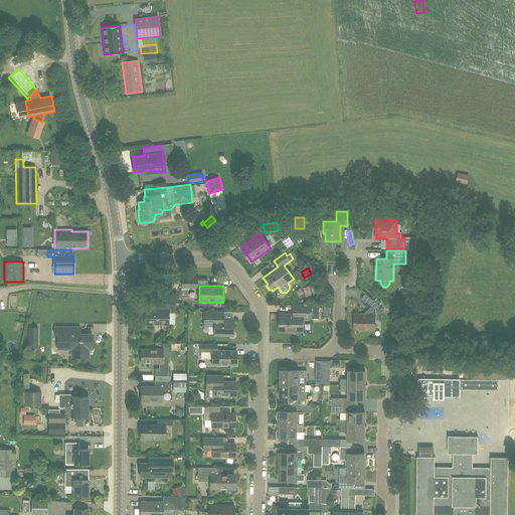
[(377,310),(380,306),(373,300),(369,306),(370,307),(367,311),(367,315),(355,315),(355,330),(375,330),(375,315),(373,315),(373,310),(377,310)]
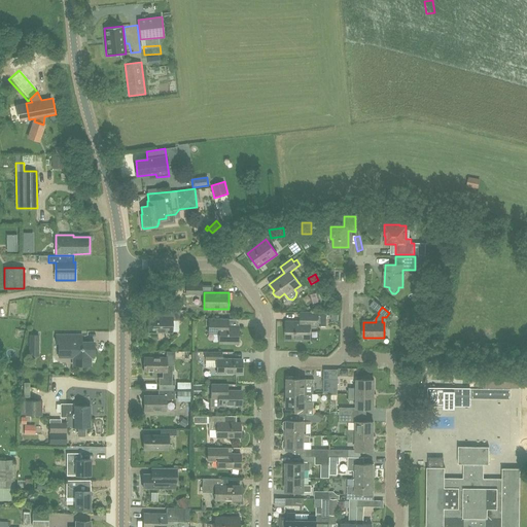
[(180,313),(180,311),(163,310),(163,317),(149,317),(148,332),(173,334),(173,320),(180,320),(180,317),(182,317),(182,313),(180,313)]
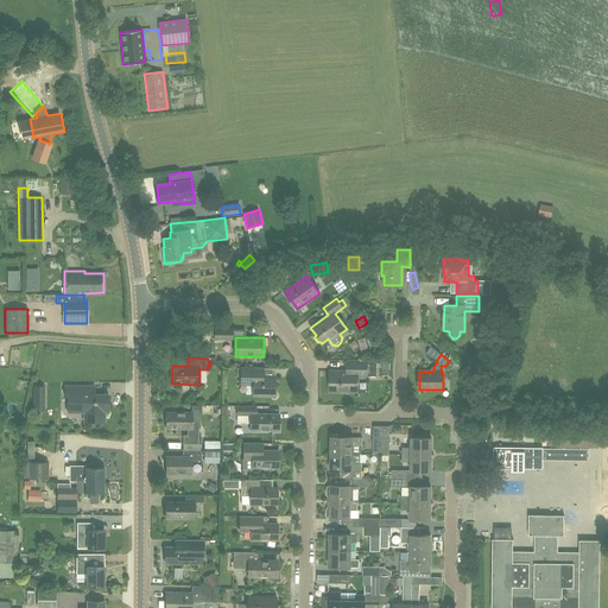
[(367,361),(347,361),(347,372),(330,372),(330,392),(359,393),(359,377),(367,377),(377,377),(378,361),(367,361)]
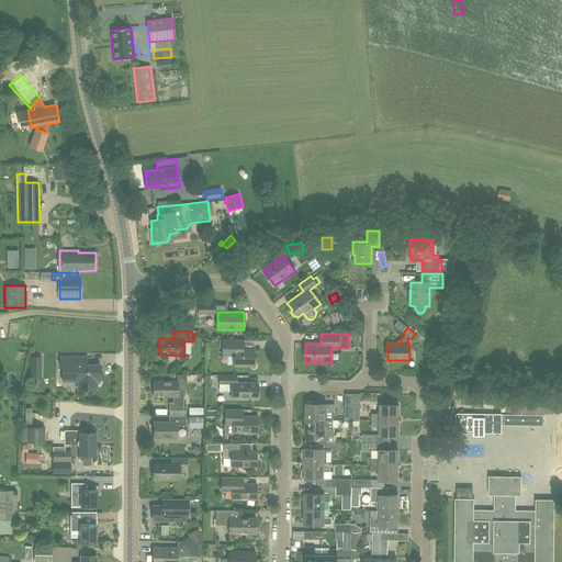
[(255,367),(255,349),(243,349),(243,341),(223,340),(223,356),(227,356),(234,356),(234,367),(255,367)]
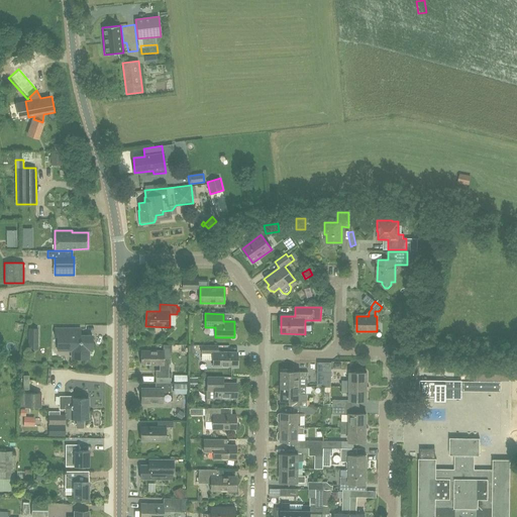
[(33,353),(38,349),(38,328),(29,328),(28,349),(33,353)]
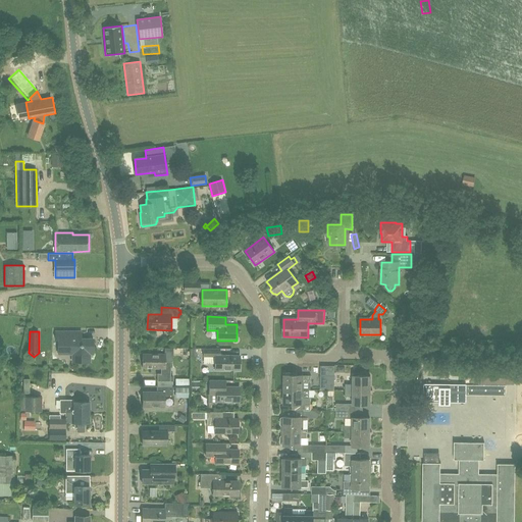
[(94,354),(94,338),(81,338),(81,331),(55,331),(55,340),(58,340),(58,354),(73,354),(73,362),(90,362),(90,354),(94,354)]
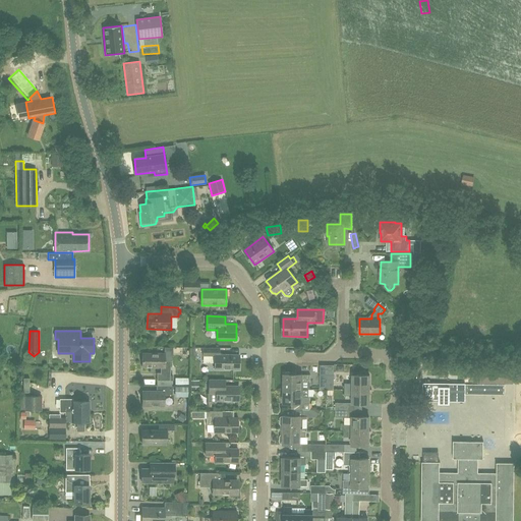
[(157,382),(171,382),(171,360),(172,360),(172,347),(165,347),(165,354),(142,353),(142,367),(161,367),(161,373),(157,373),(157,382)]
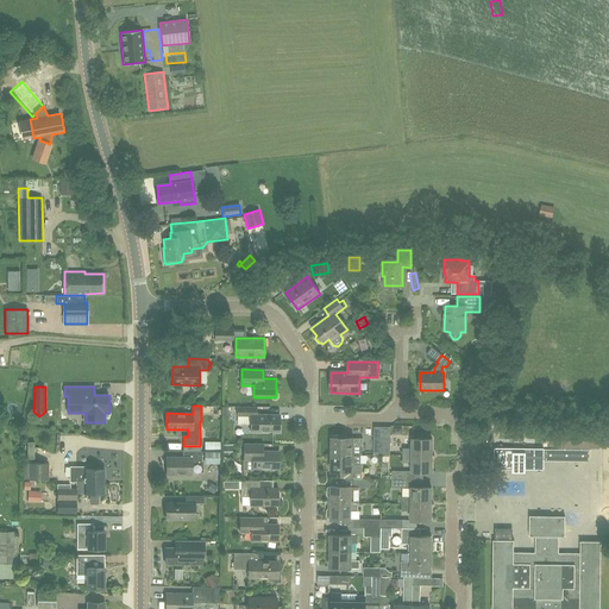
[(280,432),(280,415),(257,415),(257,407),(238,407),(237,416),(238,425),(251,425),(251,432),(280,432)]
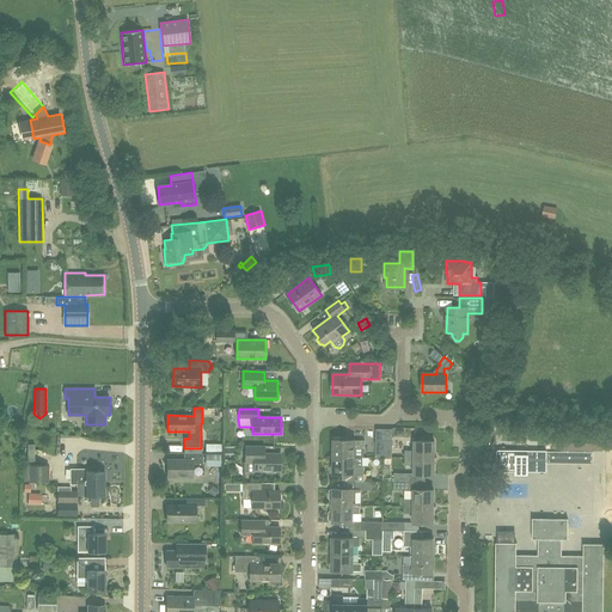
[(598,450),(598,435),(575,435),(563,435),(563,450),(598,450)]
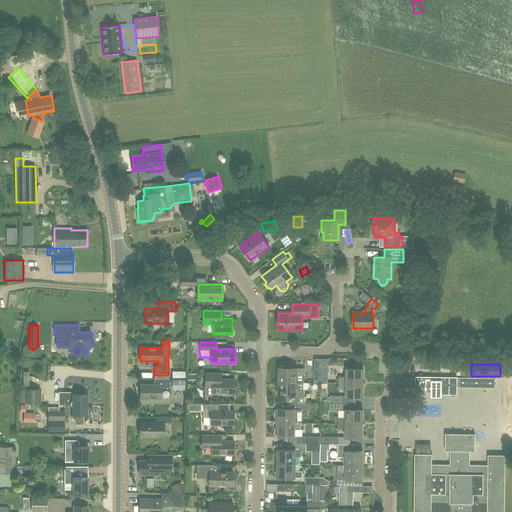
[(297,383),(304,383),(304,382),(305,382),(305,375),(305,369),(280,368),(279,382),(297,383)]
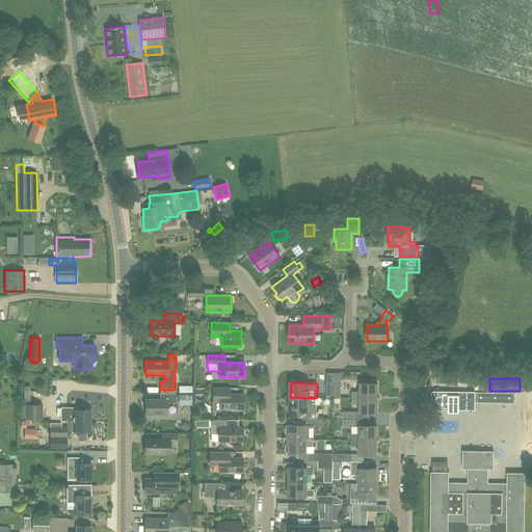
[(352,398),(377,398),(377,383),(361,383),(361,392),(352,392),(352,398)]
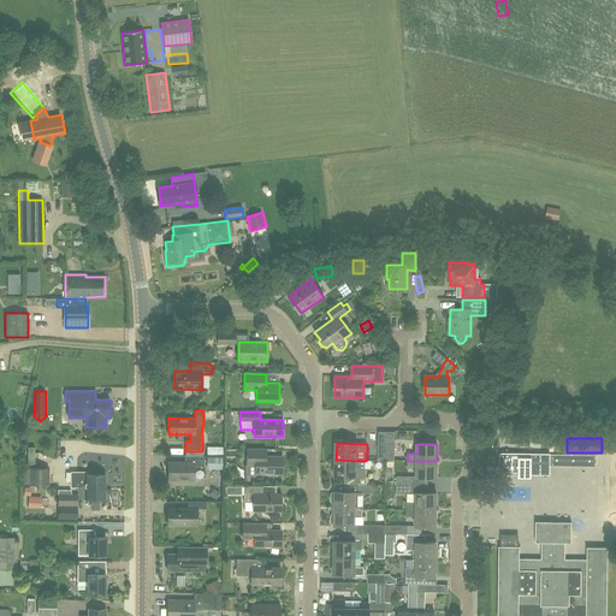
[(282,474),(283,457),(266,457),(266,450),(247,450),(247,465),(244,465),(244,475),(256,475),(256,474),(282,474)]
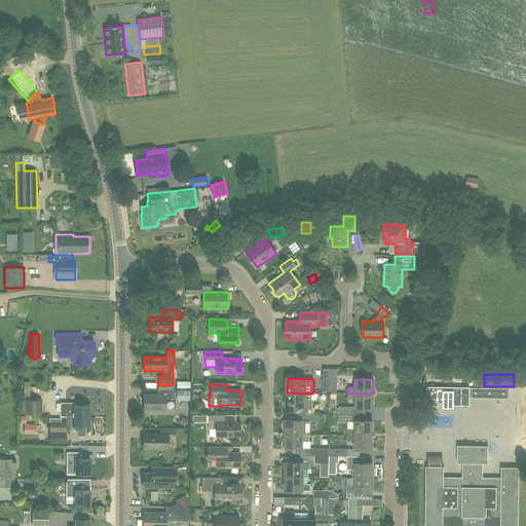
[(470,399),(470,388),(427,387),(427,405),(444,405),(444,408),(453,408),(454,405),(470,405),(470,399)]
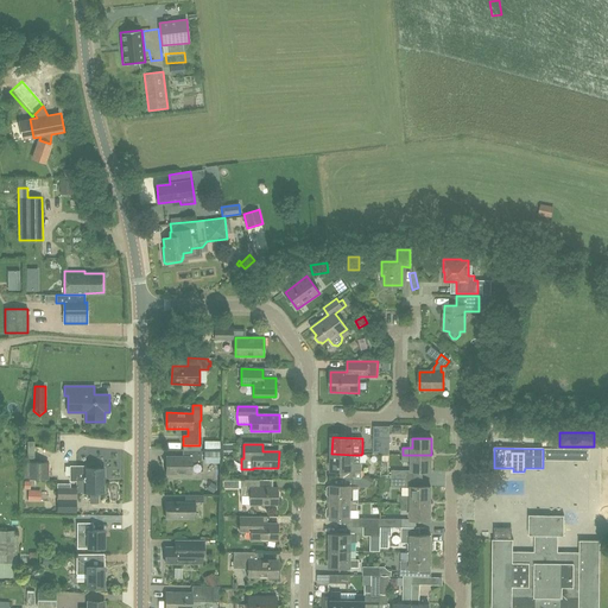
[(543,449),(543,461),(589,461),(589,449),(543,449)]
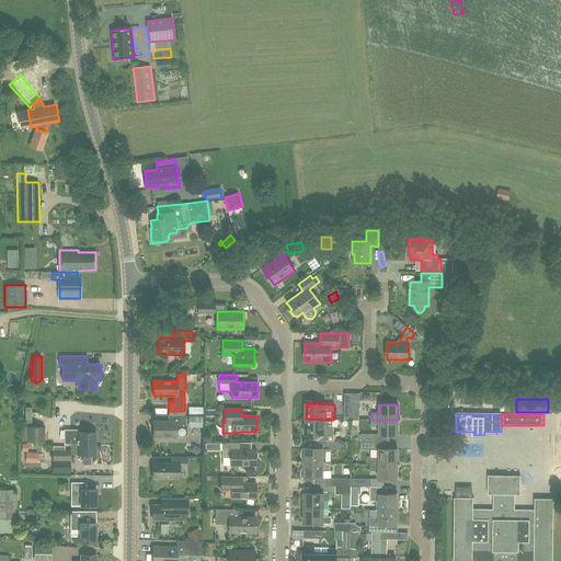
[(186,426),(186,415),(169,415),(169,422),(153,422),(153,437),(178,437),(178,426),(186,426)]
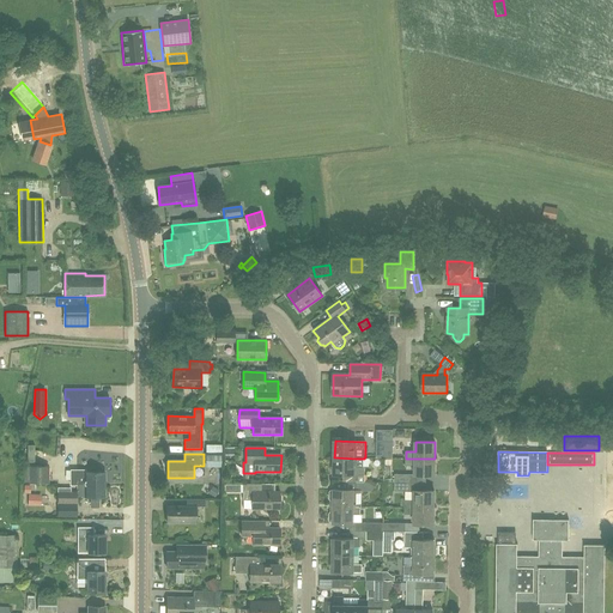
[(222,467),(222,455),(207,455),(208,467),(222,467)]
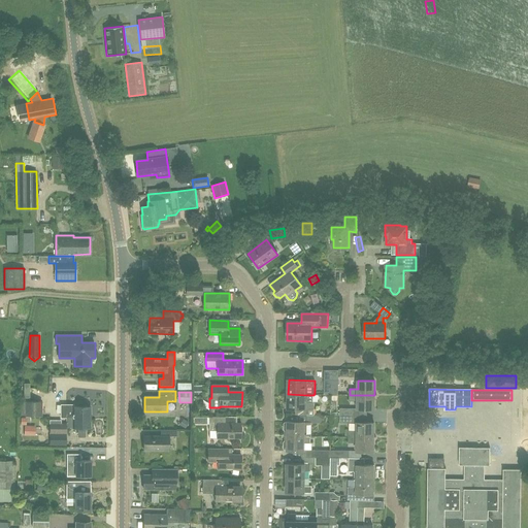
[(307,416),(321,416),(320,414),(317,414),(317,408),(314,408),(315,402),(314,402),(314,395),(306,395),(288,394),(288,408),(301,408),(300,416),(307,416)]
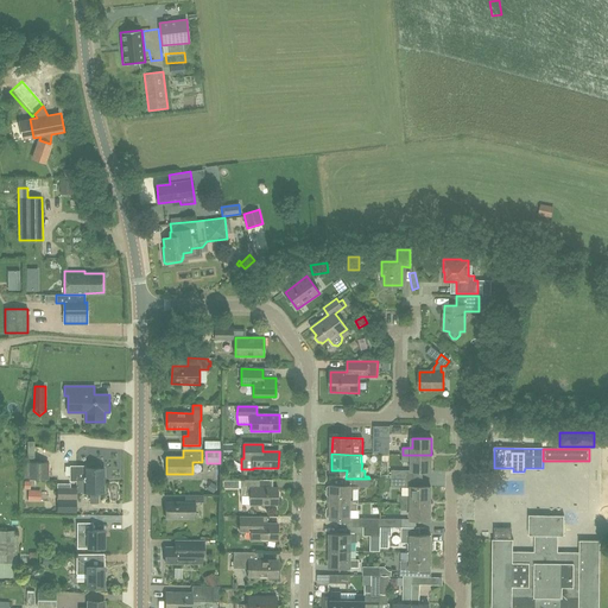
[(431,472),(431,455),(403,455),(403,461),(411,462),(411,472),(431,472)]
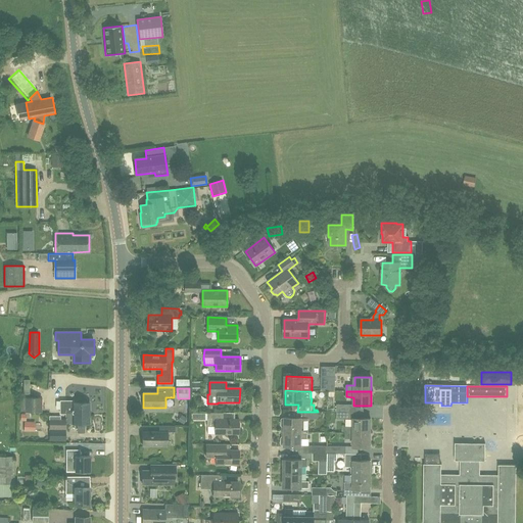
[(41,412),(41,397),(21,397),(20,411),(41,412)]
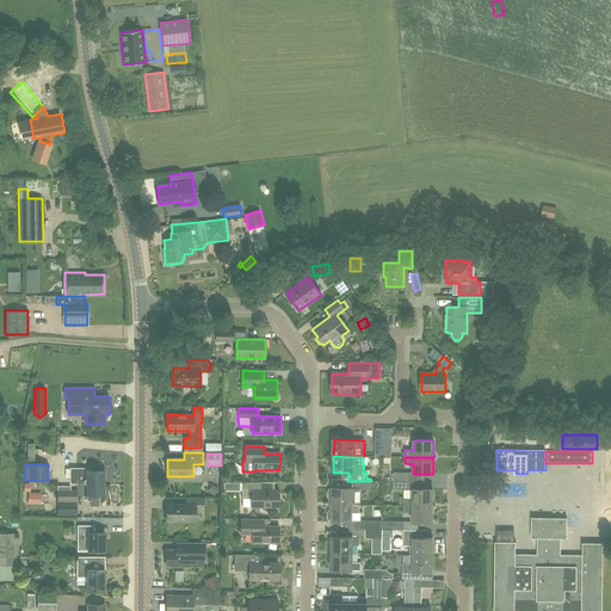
[(97,485),(105,485),(105,471),(85,470),(85,468),(71,468),(71,483),(76,483),(85,483),(85,481),(97,481),(97,485)]
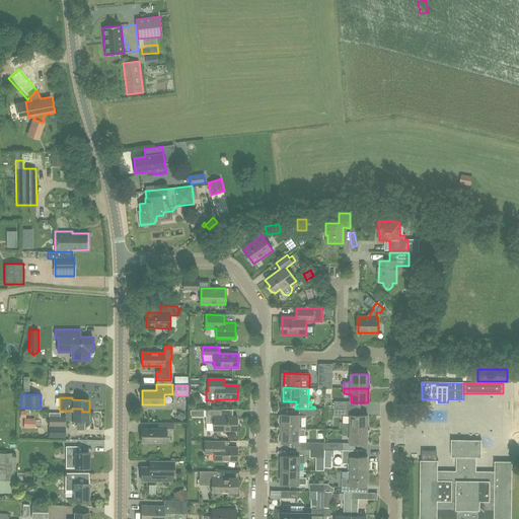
[(89,421),(89,412),(82,412),(82,409),(72,409),(72,411),(65,411),(65,416),(66,416),(66,421),(77,421),(77,429),(83,430),(83,421),(89,421)]
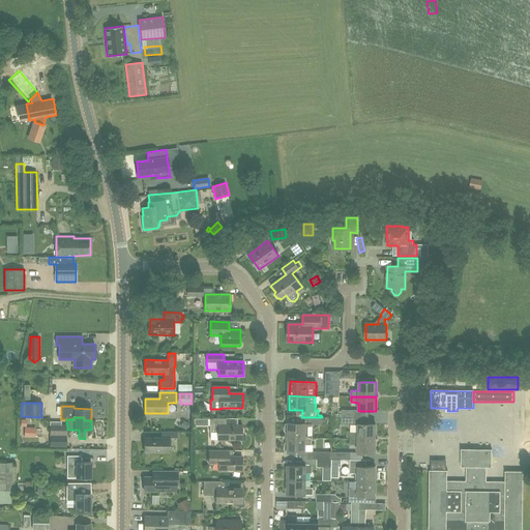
[(308,417),(308,423),(289,423),(289,424),(287,424),(286,425),(286,432),(287,433),(289,433),(289,438),(310,438),(313,438),(313,424),(323,424),(323,417),(322,417),(308,417)]
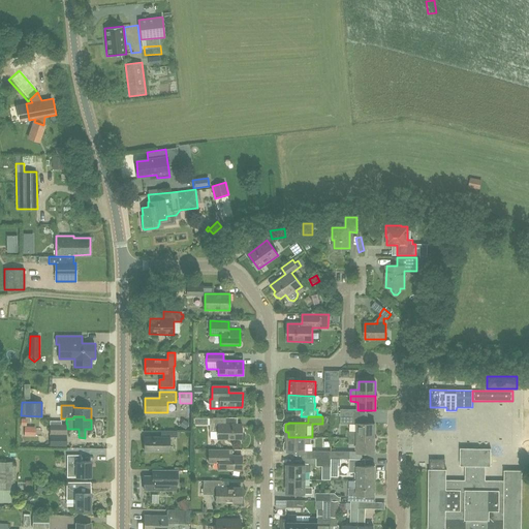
[(242,439),(242,425),(225,425),(225,417),(210,417),(210,432),(210,439),(217,439),(242,439)]
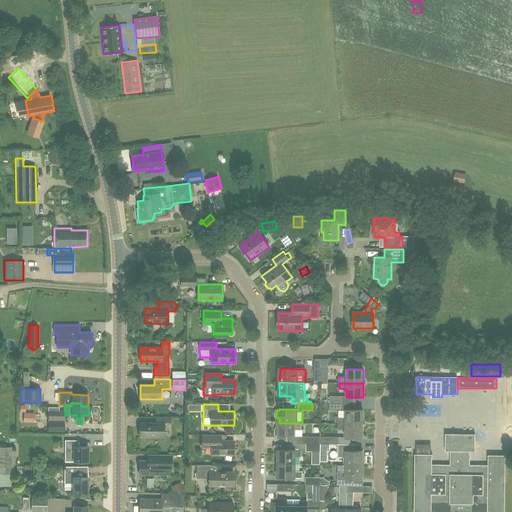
[(19,414),(19,406),(6,407),(6,415),(19,414)]
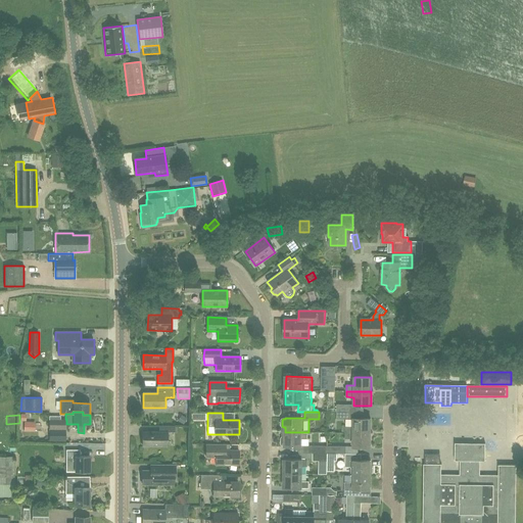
[(66,419),(65,419),(60,419),(60,417),(50,417),(50,429),(66,430),(66,424),(66,419)]
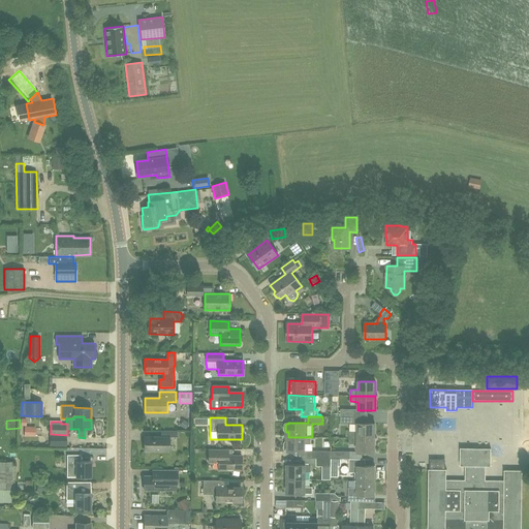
[(349,438),(375,438),(375,424),(358,424),(358,431),(349,431),(349,438)]
